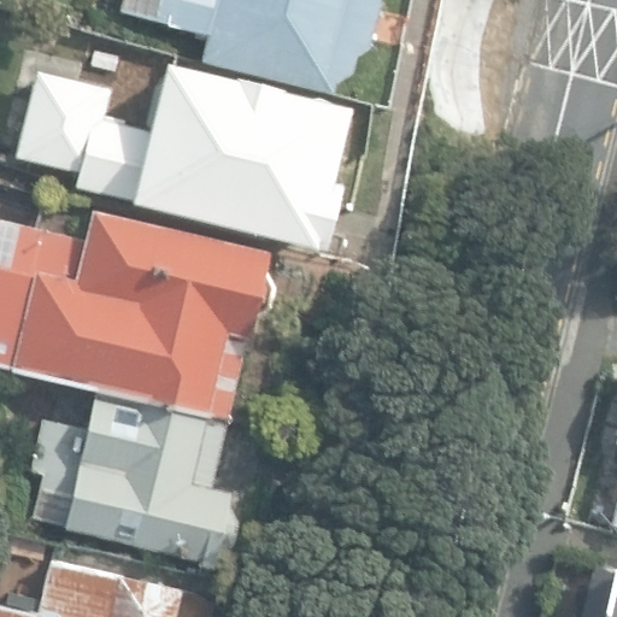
[(116,0),(115,10),(207,34),(203,62),(330,92),(333,80),(347,75),(352,58),(366,50),(377,0),(116,0)]
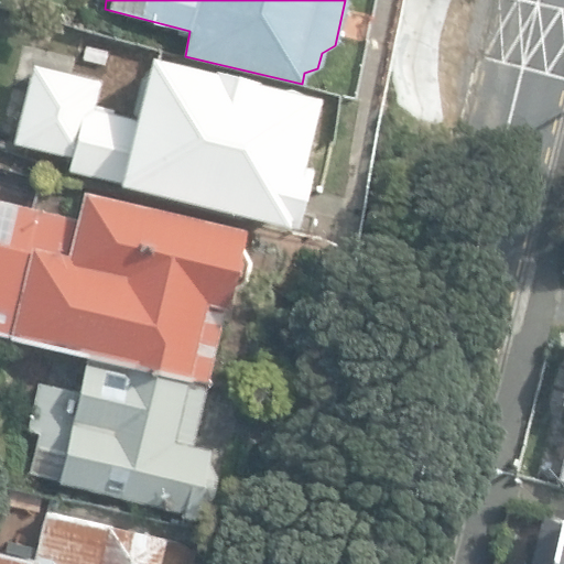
[(288,227),(323,94),(147,49),(130,112),(96,104),(101,84),(32,66),(9,155),(288,227)]
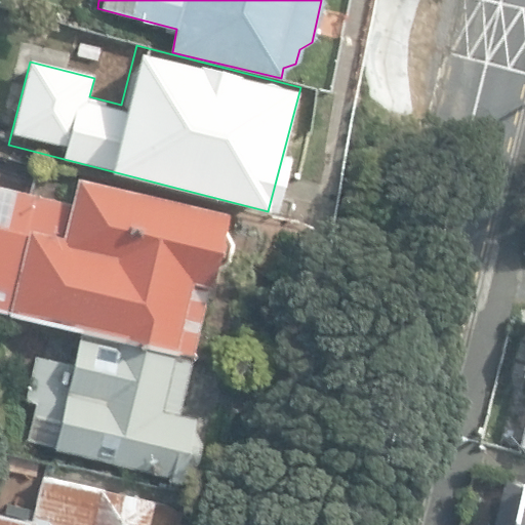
[(223,226),(226,213),(78,178),(73,201),(0,184),(0,304),(178,346),(194,280),(212,284),(215,269),(229,263),(235,247),(223,226)]
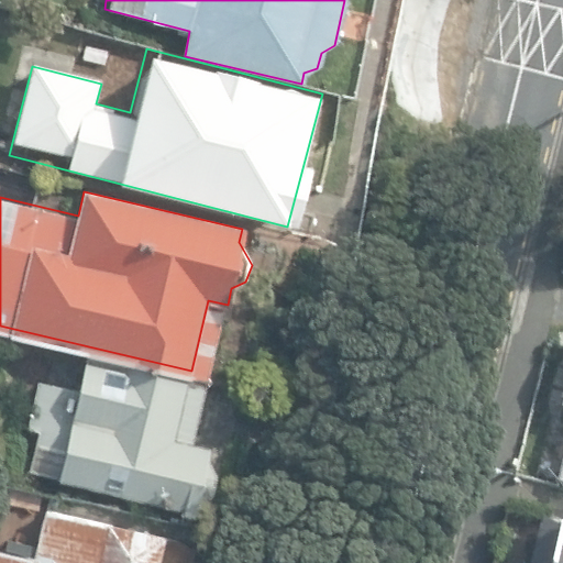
[(194,446),(205,386),(92,360),(86,390),(44,382),(23,477),(198,517),(199,508),(217,498),(220,470),(209,461),(211,448),(194,446)]
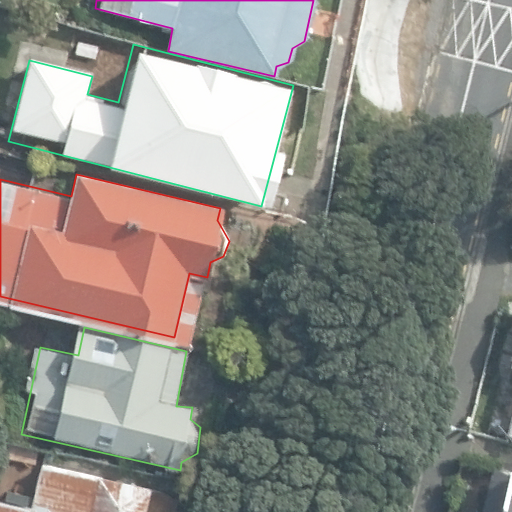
[(144,511),(150,487),(43,465),(33,503),(0,496),(0,511),(144,511)]
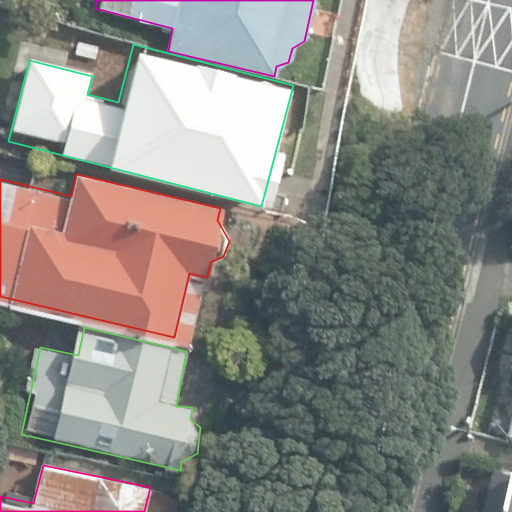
[(511,511),(511,473),(500,470),(489,511),(511,511)]
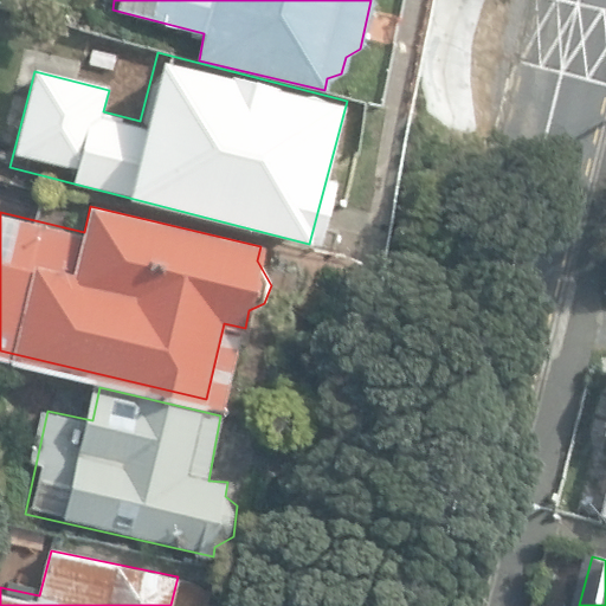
All buildings are outlined.
